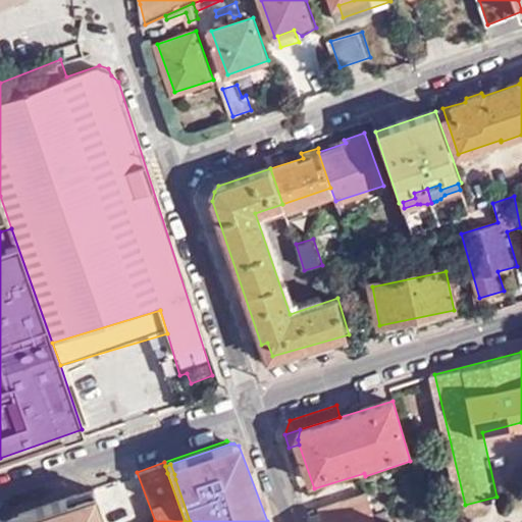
[(0,521),(105,521),(95,489),(94,486),(0,518),(0,521)]
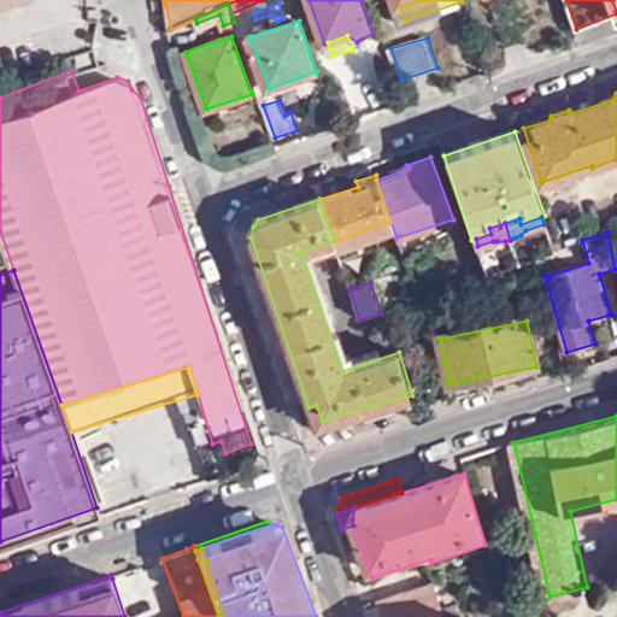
[(380,600),(385,616),(447,616),(446,609),(438,582),(380,600)]
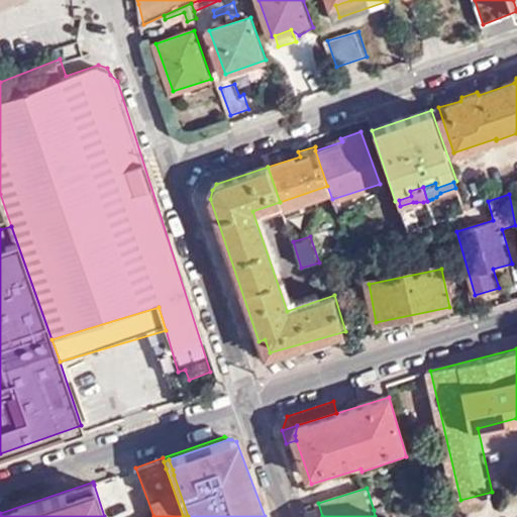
[(311,516),(322,516),(318,503),(308,506),(311,516)]
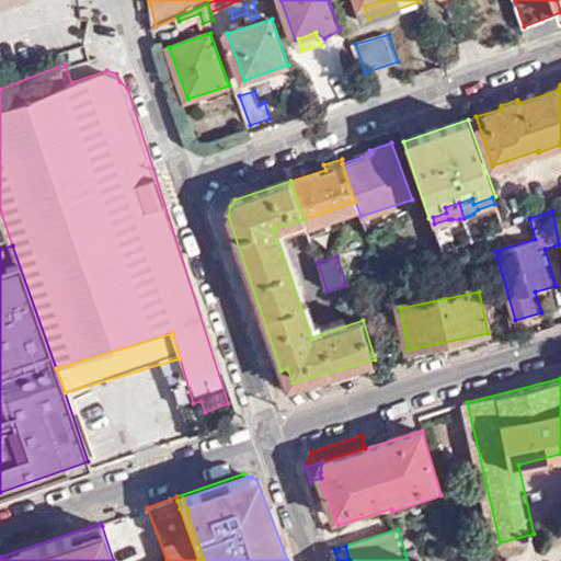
[(466,560),(461,547),(453,550),(456,560),(423,560),(423,559),(416,560),(466,560)]
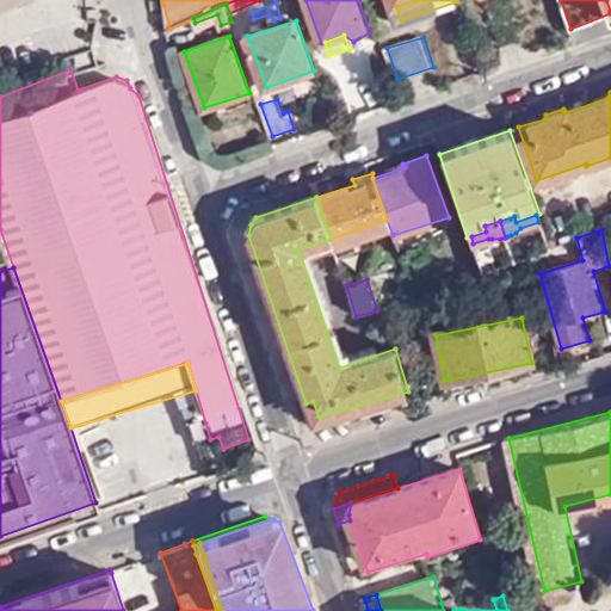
[(442,603),(443,610),(454,610),(461,609),(457,597),(442,603)]
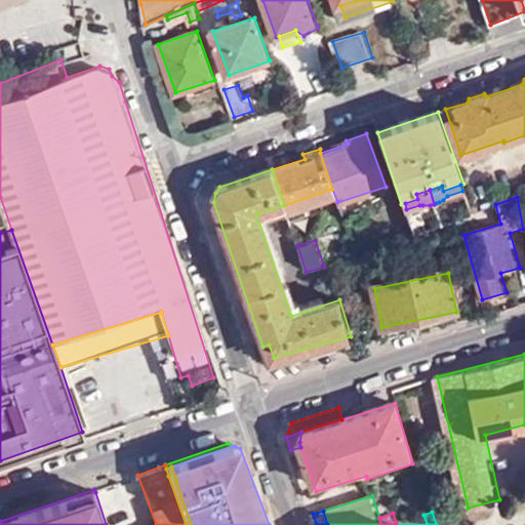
[(410,524),(420,522),(419,516),(404,521),(404,524),(410,524)]
